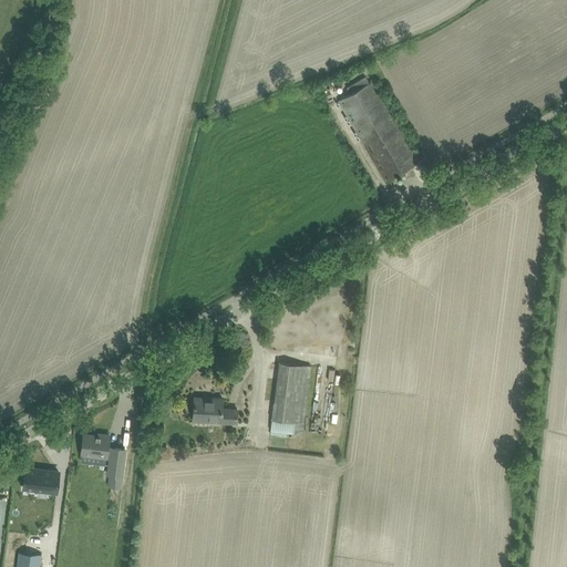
[(366,75),(347,85),(351,93),(339,100),(385,181),(419,162),(426,157),(422,150),(414,154),(371,81),(370,82),(366,75)]
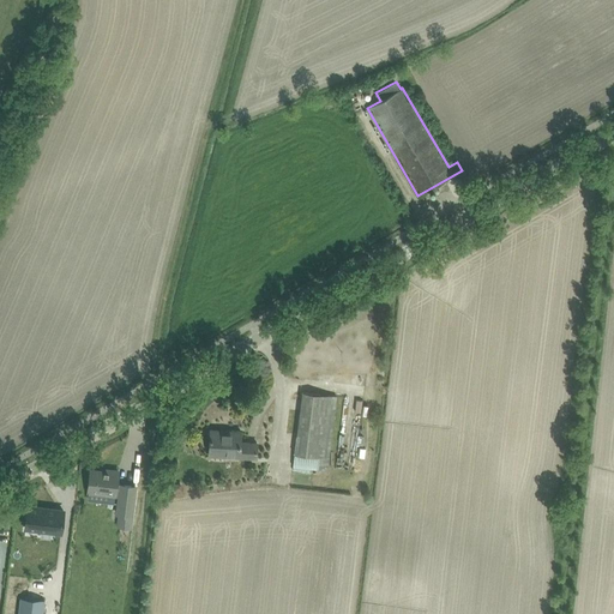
[(302,392),(295,453),(296,453),(294,467),(319,470),(320,456),(329,457),(337,396),(302,392)]
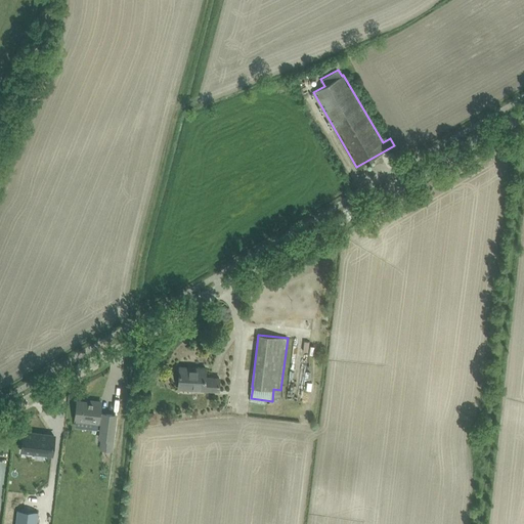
[(180,366),(179,377),(179,389),(219,391),(219,378),(205,377),(206,367),(180,366)]
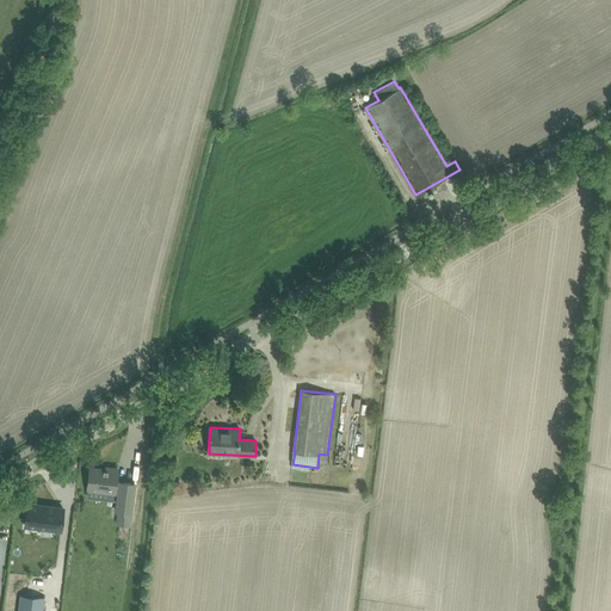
[(116,482),(117,468),(107,467),(107,469),(91,468),(88,489),(90,489),(90,498),(91,489),(118,493),(118,494),(117,511),(123,512),(124,512),(123,524),(130,524),(135,483),(119,482),(119,483),(116,482)]
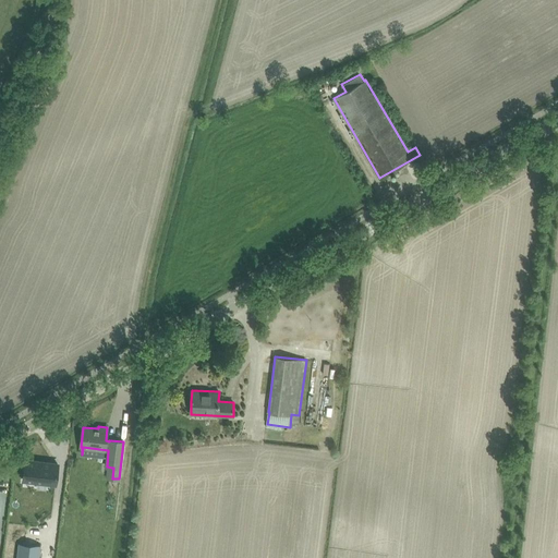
[(56,483),(58,464),(25,460),(23,480),(56,483)]
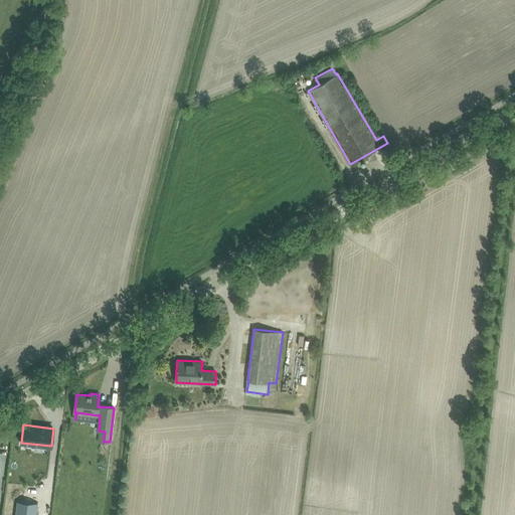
[(35,514),(37,503),(18,501),(15,514),(35,514)]
